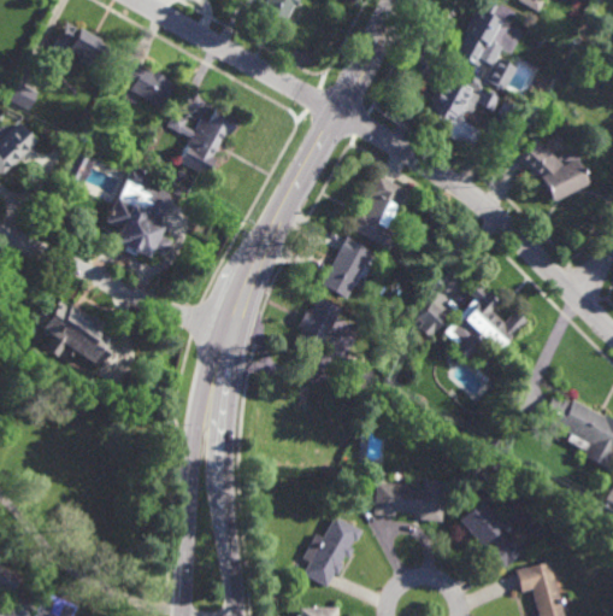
[(301,0),(299,6),(296,5),(287,23),(278,19),(275,28),(259,19),(269,0),(301,0)]
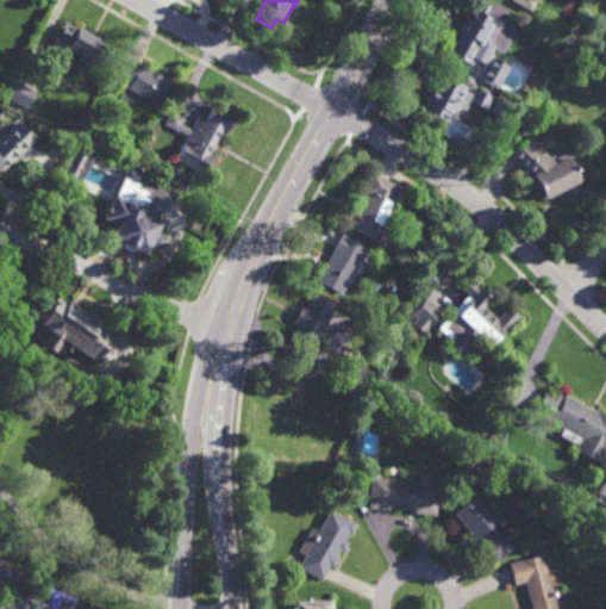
[(489,16),(497,19),(497,20),(518,32),(506,53),(497,48),(488,63),(473,56),(469,62),(453,54),(463,32),(461,31),(473,7),(478,10),(482,0),(492,0),(497,2),(489,16)]
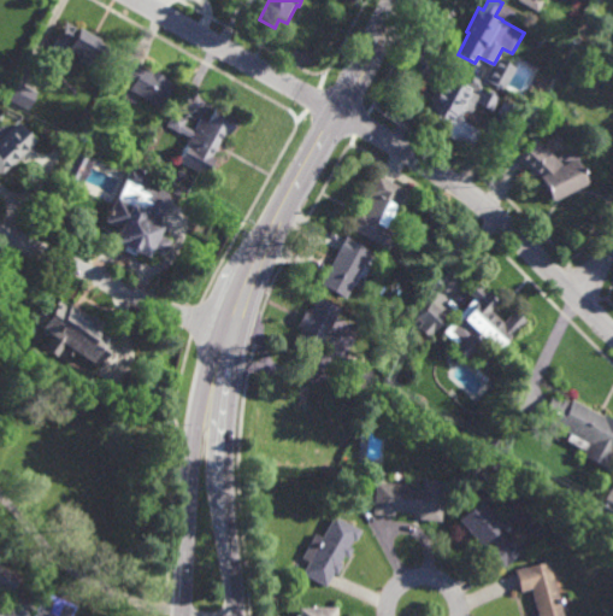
[(546,0),(540,11),(522,0),(546,0)]
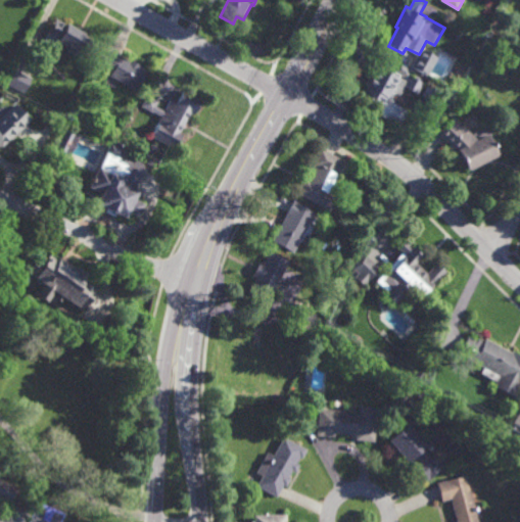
[(85,33),(84,34),(94,40),(86,54),(79,50),(76,56),(67,52),(72,47),(63,42),(58,51),(44,43),(53,27),(51,27),(53,24),(54,25),(57,19),(66,25),(67,22),(85,33)]
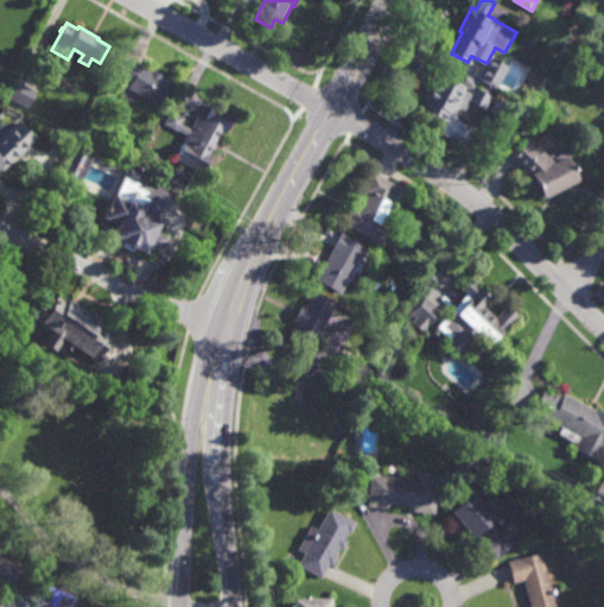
[(151,71),(152,69),(167,77),(166,78),(175,83),(161,106),(129,88),(132,83),(119,76),(129,58),(151,71)]
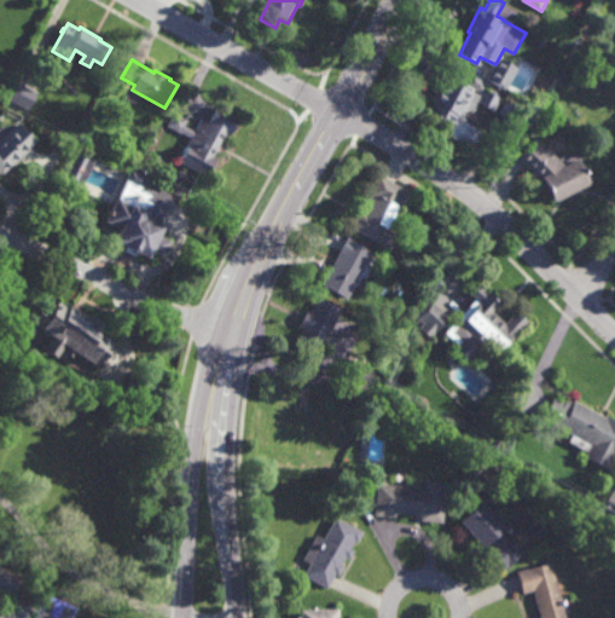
[(485,88),(489,91),(492,88),(502,93),(500,97),(503,98),(495,110),(477,100),(482,92),(475,88),(474,92),(460,115),(458,114),(452,125),(431,114),(437,103),(435,102),(447,78),(468,87),(469,86),(469,85),(474,75),(488,82),(485,88)]
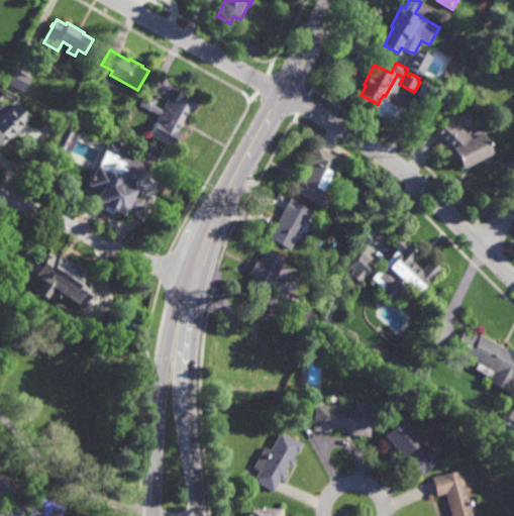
[(24,92),(9,84),(16,69),(32,77),(24,92)]
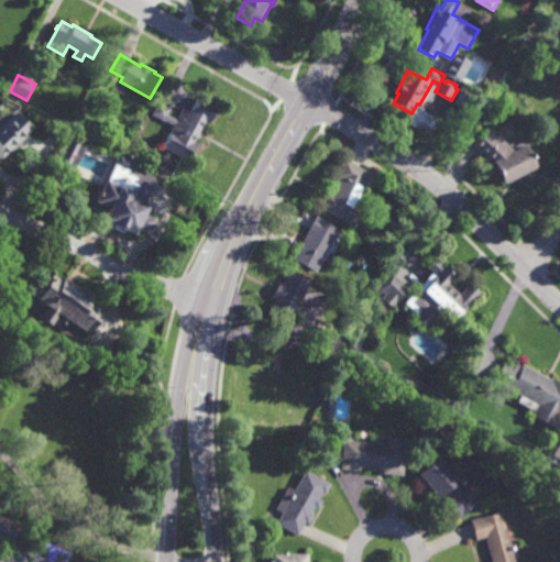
[(471,110),(457,103),(463,89),(478,97),(471,110)]
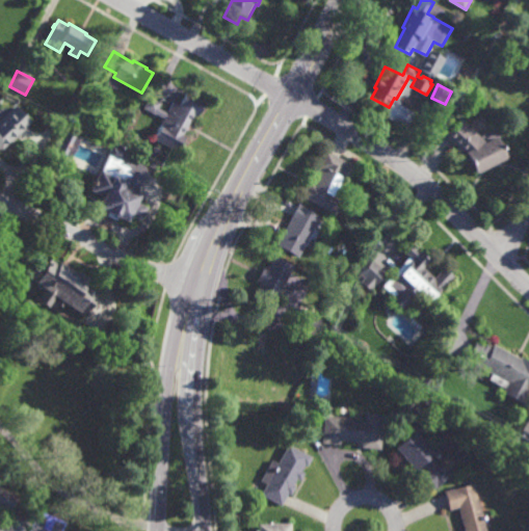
[(155,141),(179,152),(193,115),(200,117),(205,103),(185,96),(181,106),(174,103),(170,109),(149,101),(144,110),(164,118),(155,141)]
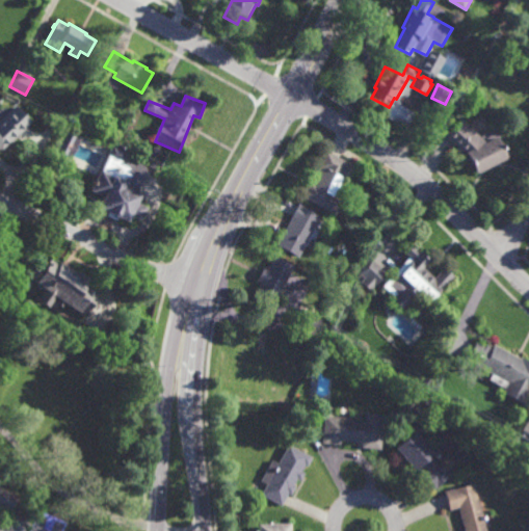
[(28,121),(27,123),(30,126),(12,143),(9,140),(4,148),(0,148),(0,110),(2,108),(10,108),(14,106),(28,121)]
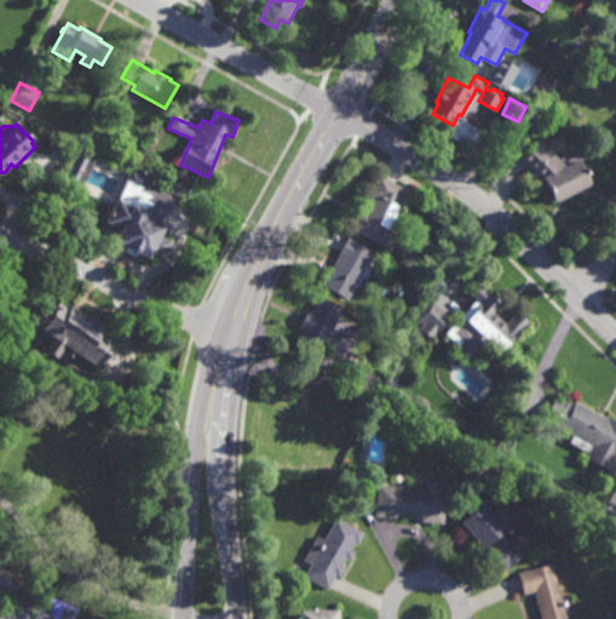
[(566,165),(580,158),(592,182),(591,183),(591,184),(558,201),(557,200),(556,201),(543,178),(542,178),(541,177),(540,177),(536,175),(536,173),(520,158),(539,138),(566,165)]
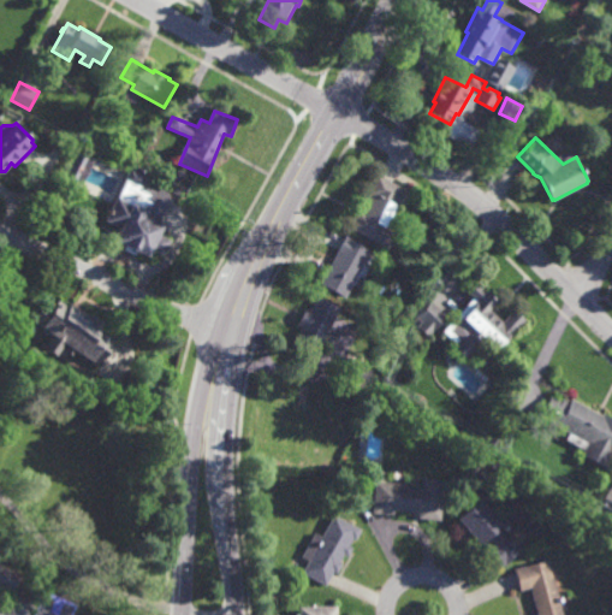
[(85,187),(67,178),(78,154),(96,161),(93,170),(91,175),(90,177),(89,177),(85,187)]
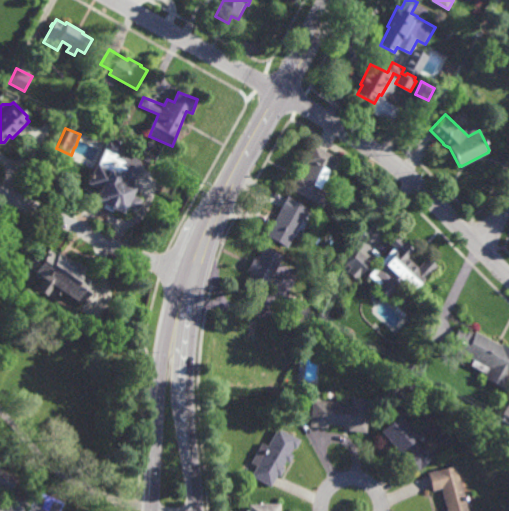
[(120,156),(120,154),(143,165),(132,187),(136,188),(133,195),(143,200),(137,213),(127,208),(124,214),(114,209),(113,213),(103,208),(104,204),(95,200),(100,189),(89,184),(99,164),(112,170),(118,158),(112,155),(113,154),(106,150),(109,143),(121,149),(118,155),(120,156)]
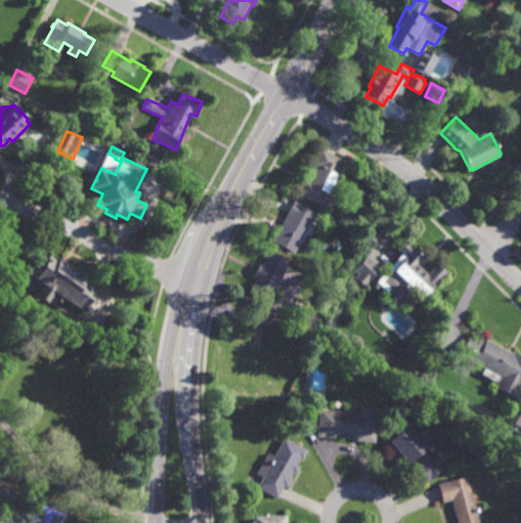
[(345,176),(340,173),(339,174),(331,170),(320,189),(339,200),(332,213),(299,194),(308,178),(310,179),(316,167),(314,166),(323,148),(346,162),(346,163),(351,165),(345,176)]
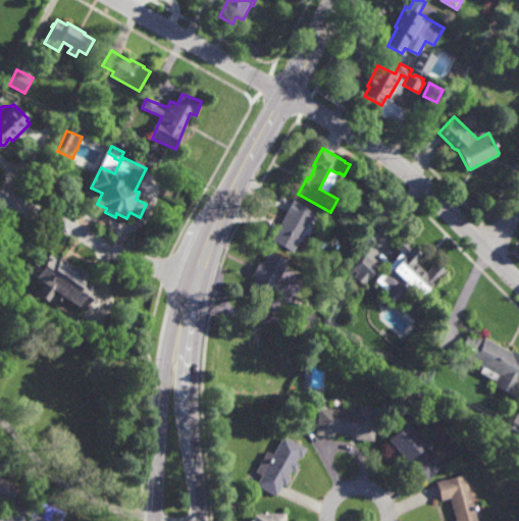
[(295,253),(272,241),(288,214),(295,201),(315,213),(316,213),(295,253)]
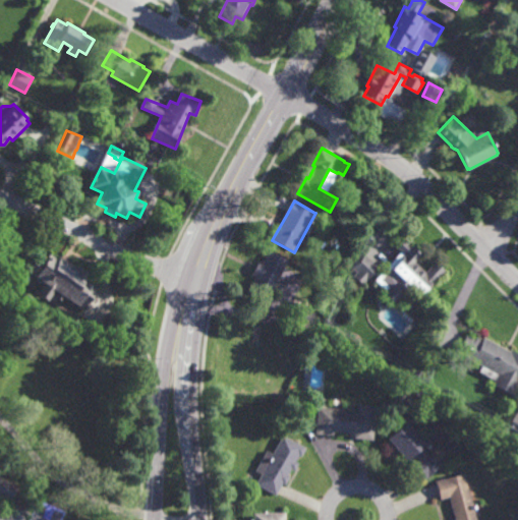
[(426,273),(437,262),(446,271),(436,282),(435,282),(421,296),(411,287),(395,304),(384,293),(387,290),(376,280),(402,252),(398,248),(405,241),(421,256),(415,262),(426,273)]
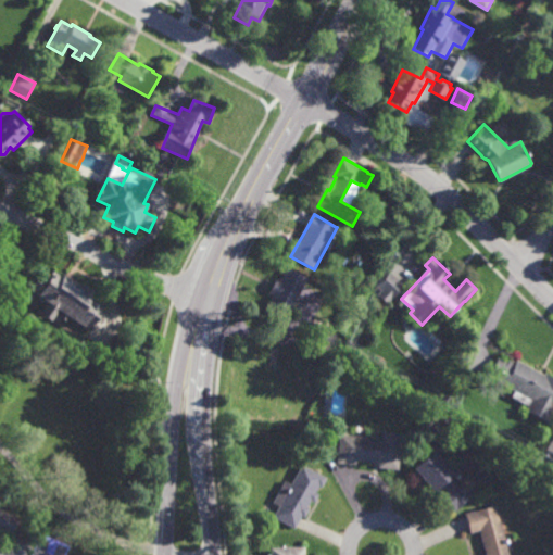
[(288,318),(268,308),(275,295),(269,293),(277,279),(281,281),(288,269),(309,279),(288,318)]
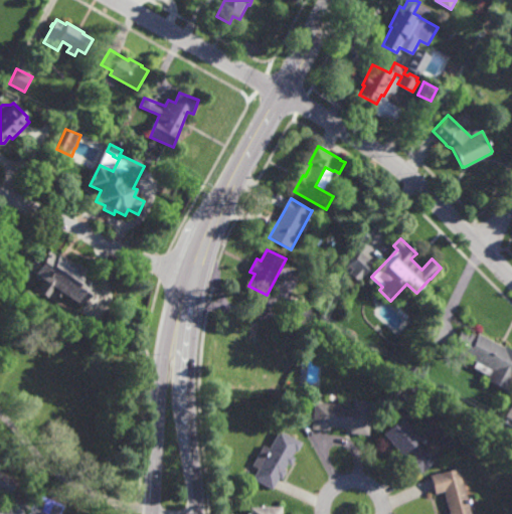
[(77,267),(78,265),(89,272),(84,277),(98,286),(82,308),(66,296),(63,300),(55,294),(57,290),(55,289),(48,299),(38,292),(45,281),(43,281),(42,282),(36,278),(37,277),(26,269),(38,252),(46,259),(46,258),(47,254),(48,255),(51,251),(59,258),(60,254),(77,267)]
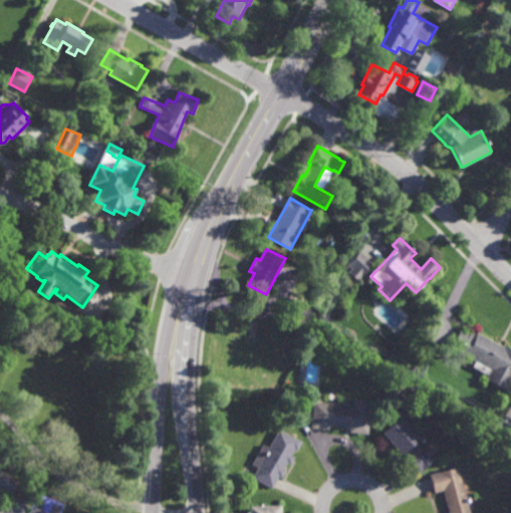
[(358,281),(349,273),(353,268),(348,265),(348,264),(361,252),(374,263),(358,281)]
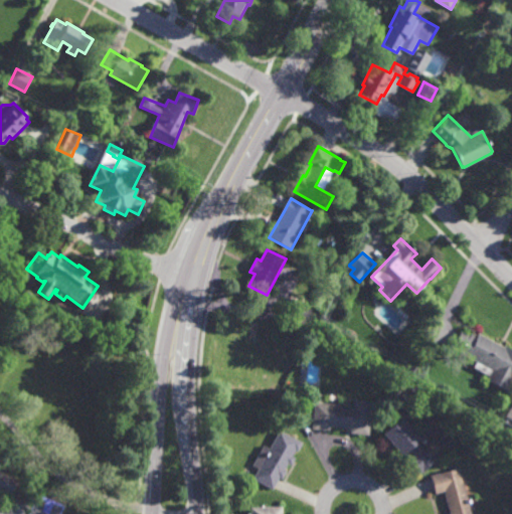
[(308,322),(286,311),(292,300),(313,311),(308,322)]
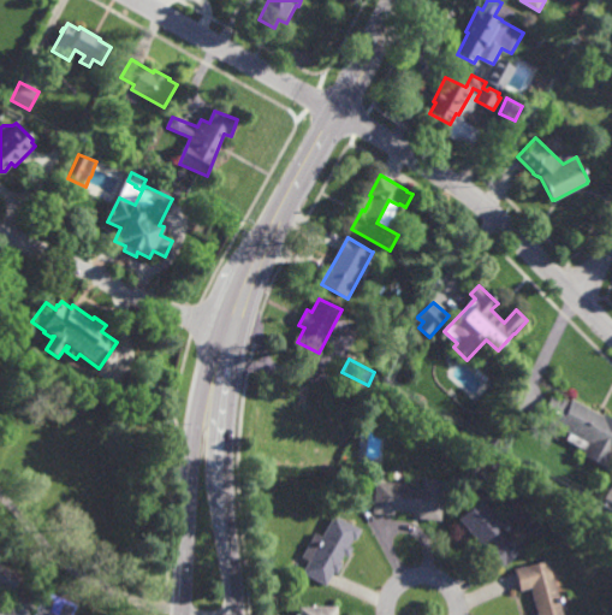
[(563,403),(565,400),(572,403),(574,400),(605,417),(606,415),(611,418),(611,460),(607,468),(584,456),(590,444),(541,418),(552,397),(563,403)]
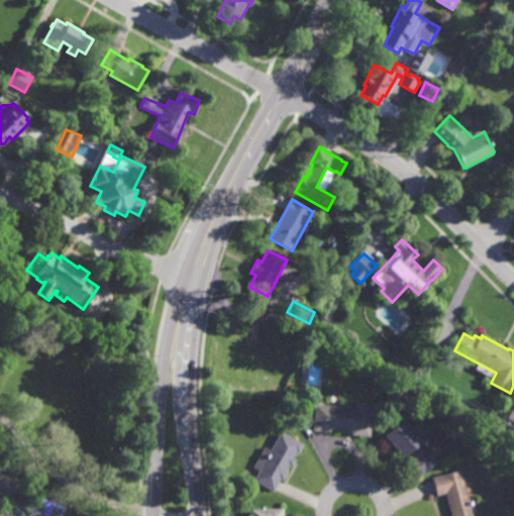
[(371,437),(352,435),(352,431),(331,429),(331,433),(314,431),(317,405),(355,409),(356,403),(374,404),(371,437)]
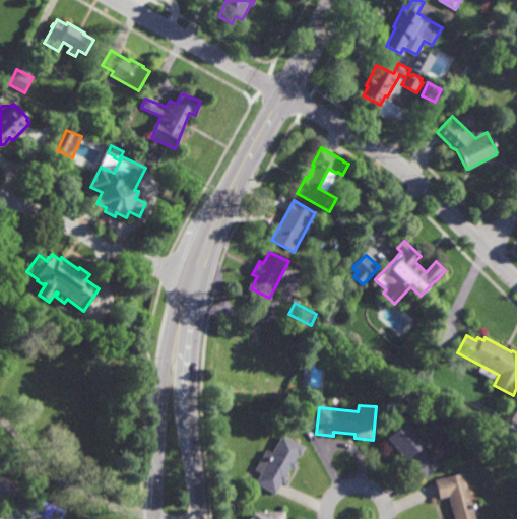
[(434,460),(435,459),(440,466),(426,478),(414,465),(416,463),(411,457),(407,461),(387,439),(406,423),(432,452),(429,454),(434,460)]
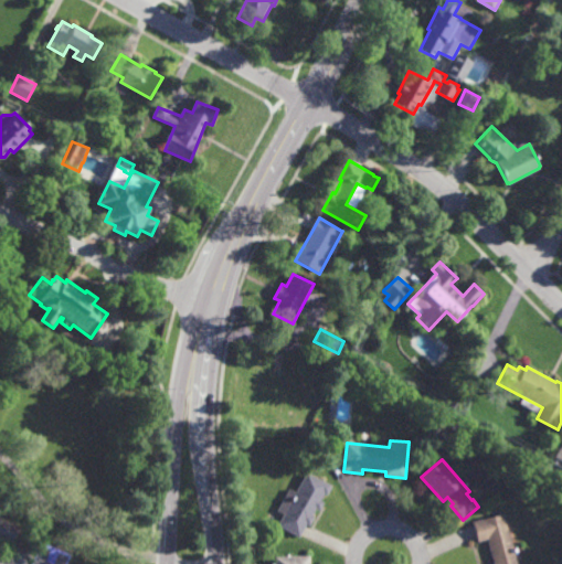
[(329,497),(326,496),(322,502),(326,504),(322,512),(318,510),(315,517),(317,518),(311,528),(308,525),(301,538),(281,528),(287,514),(282,511),(293,490),(299,493),(309,474),(333,487),(329,497)]
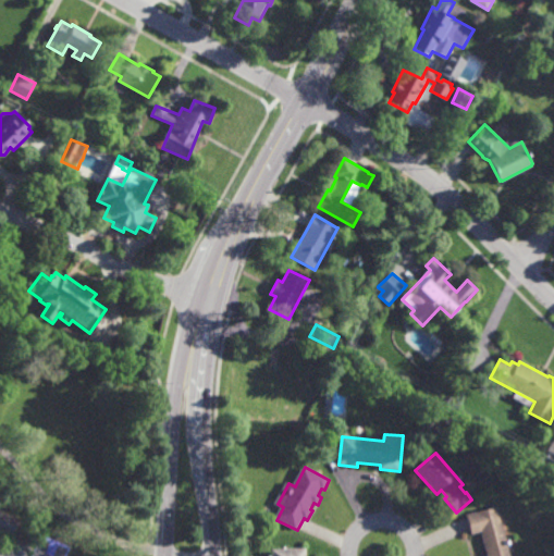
[(488,555),(482,533),(472,535),(467,515),(499,506),(512,555),(488,555)]
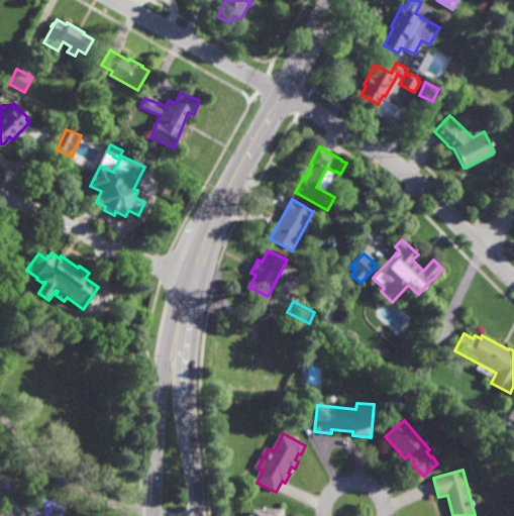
[(0,475),(17,483),(10,499),(0,495),(0,475)]
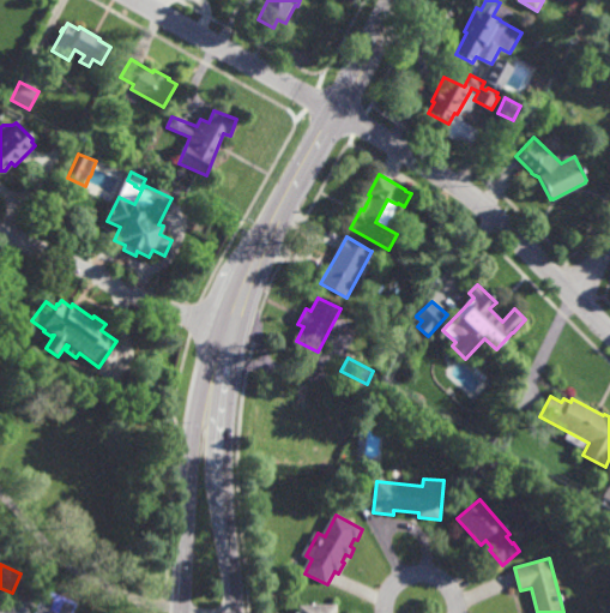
[(37,610),(18,601),(26,581),(46,589),(37,610)]
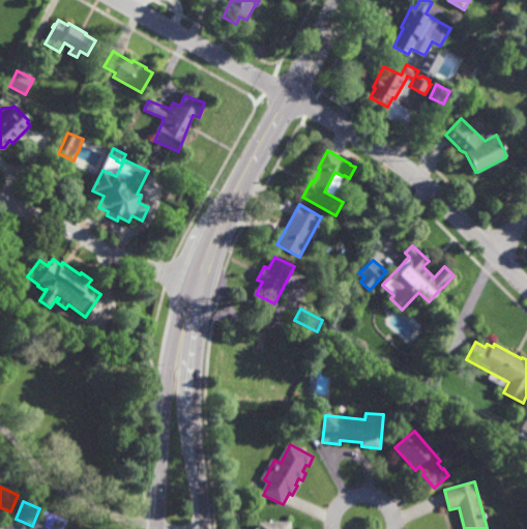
[(66,528),(69,522),(40,508),(31,528),(66,528)]
